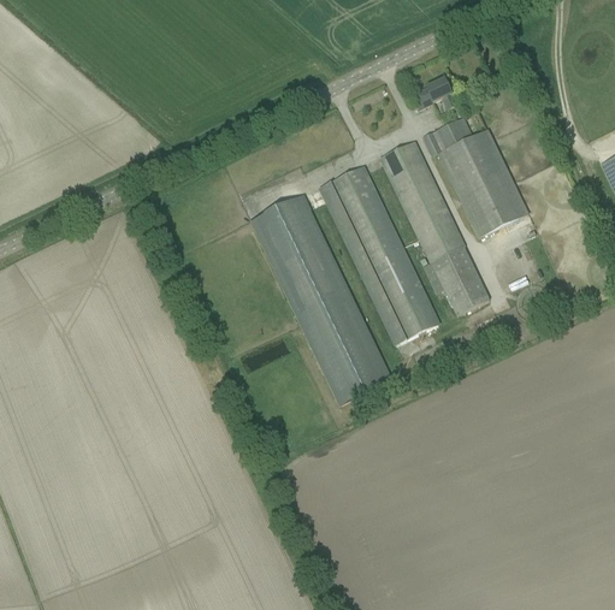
[(451,92),(444,77),(414,92),(417,99),(414,100),(418,107),(442,96),(448,108),(456,105),(450,93),(451,92)]
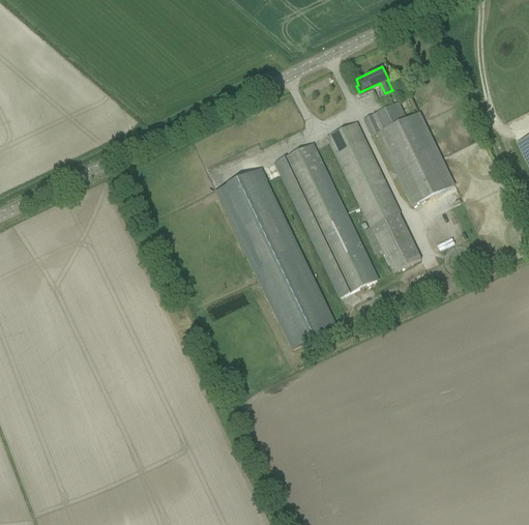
[(376,132),(408,199),(410,204),(454,183),(442,158),(440,154),(419,110),(406,116),(398,99),(362,117),(371,135),(372,134),(376,132)]
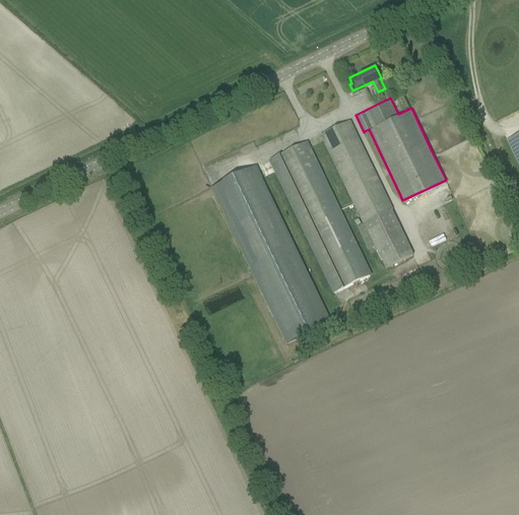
[(384,265),(412,252),(391,207),(392,206),(349,118),(319,132),(362,221),(363,220),(384,265)]
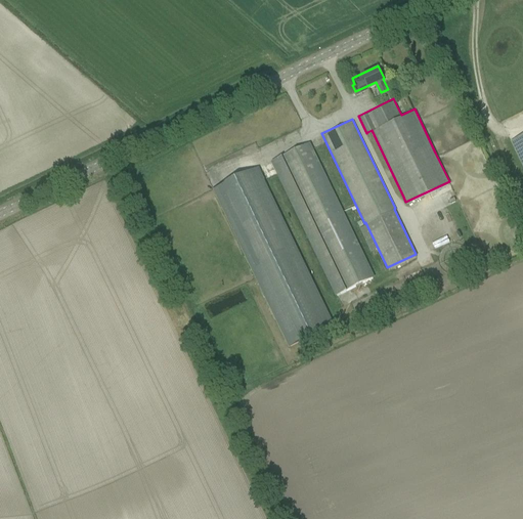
[(522,131),(510,138),(522,166),(522,131)]
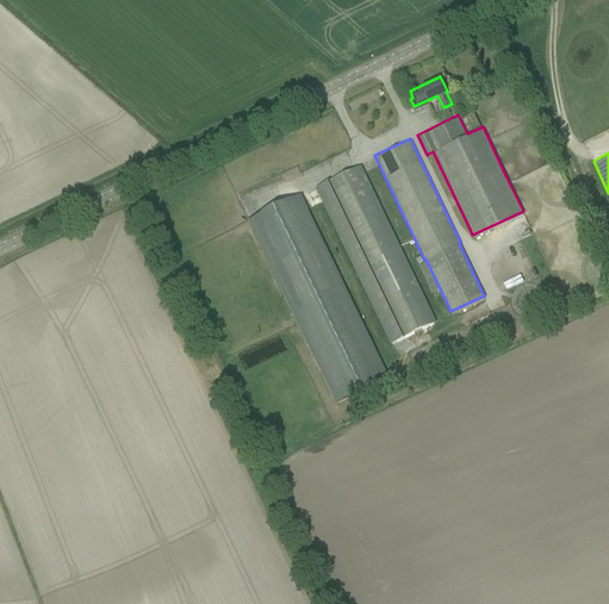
[(360,163),(324,180),(315,185),(389,341),(435,318),(360,163)]
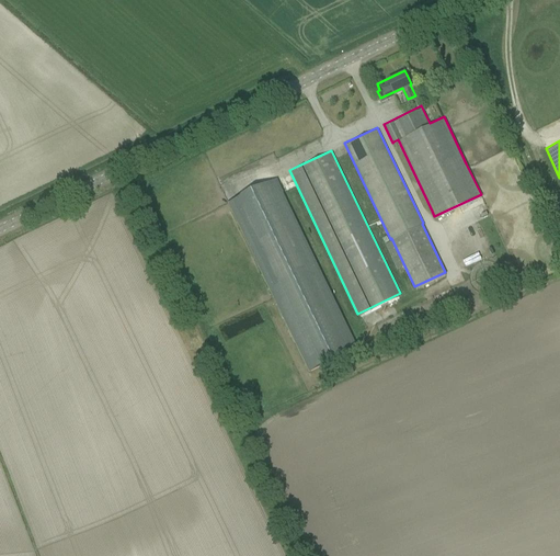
[(226,201),(240,228),(307,369),(356,345),(275,177),(226,201)]
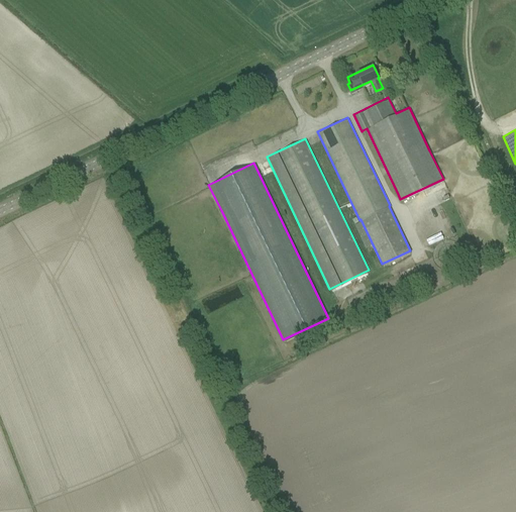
[(420,290),(406,297),(407,301),(422,294),(420,290)]
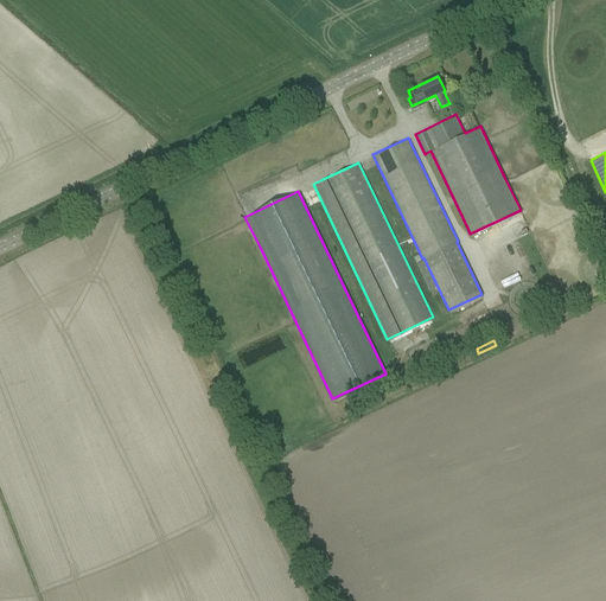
All buildings are outlined.
